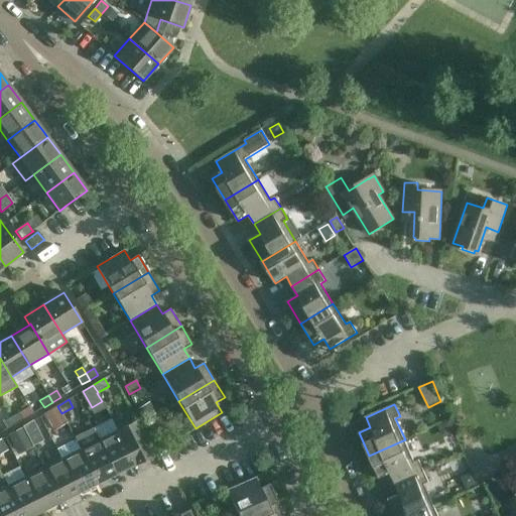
[(61,413),(57,406),(42,415),(52,432),(68,423),(61,413)]
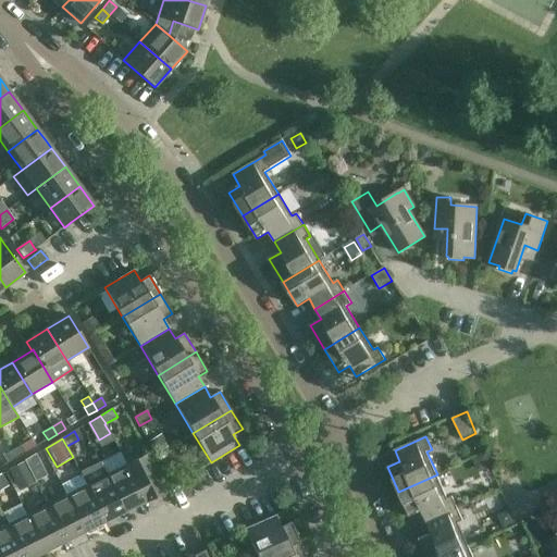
[(11,450),(16,458),(25,453),(21,445),(11,450)]
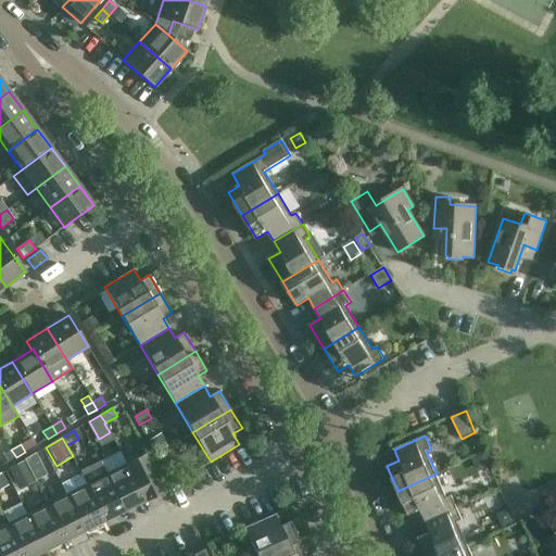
[(16,457),(11,450),(3,455),(8,463),(16,457)]
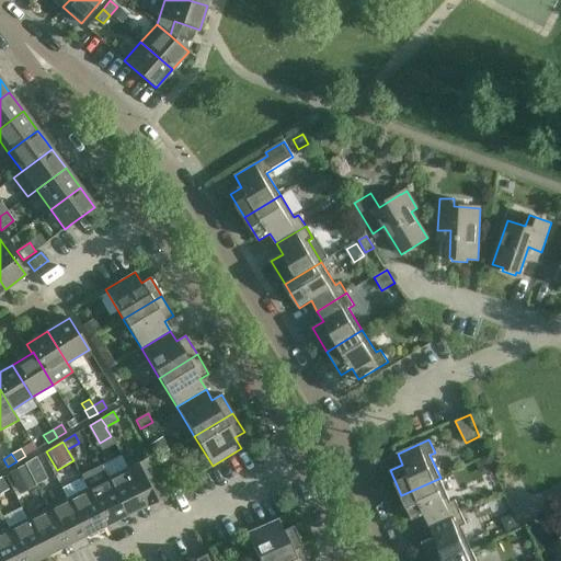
[(36,457),(24,464),(25,465),(29,472),(41,466),(36,457)]
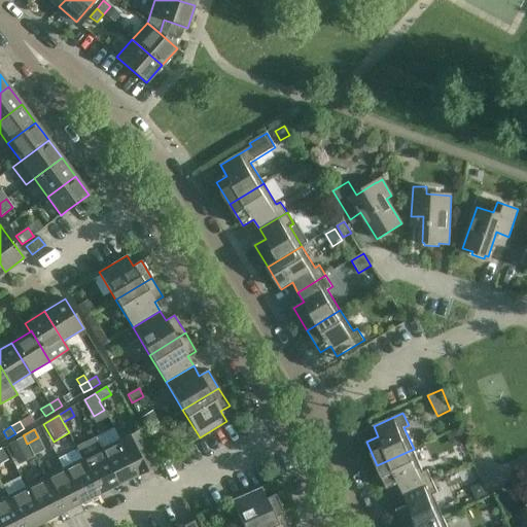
[(119,441),(137,476),(155,465),(138,430),(119,441)]
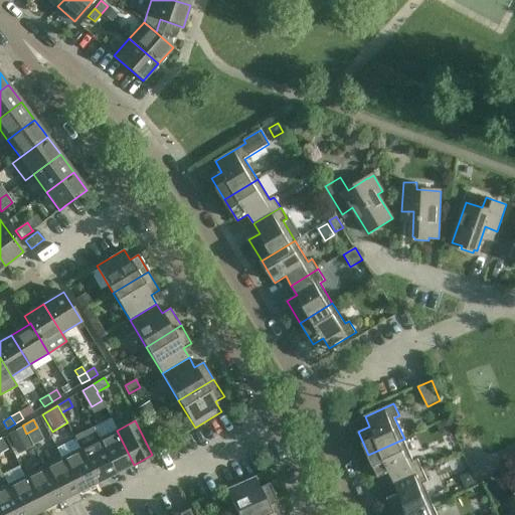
[(23,426),(8,435),(11,442),(26,434),(23,426)]
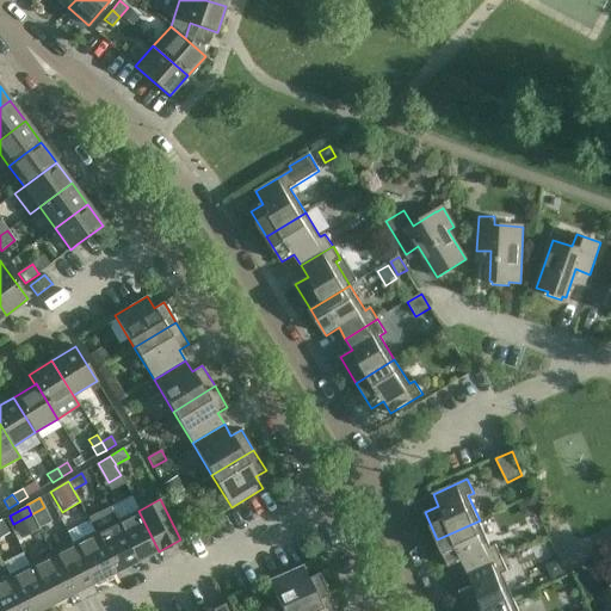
[(137,562),(116,522),(109,507),(99,512),(106,526),(94,532),(115,573),(137,562)]
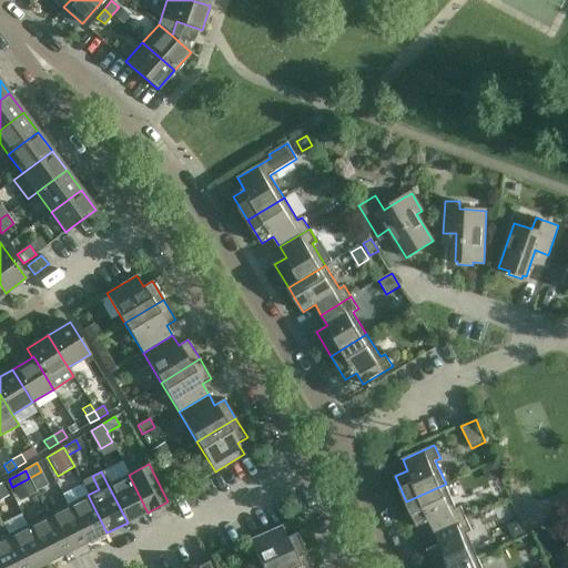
[(129,475),(108,485),(128,523),(148,513),(129,475)]
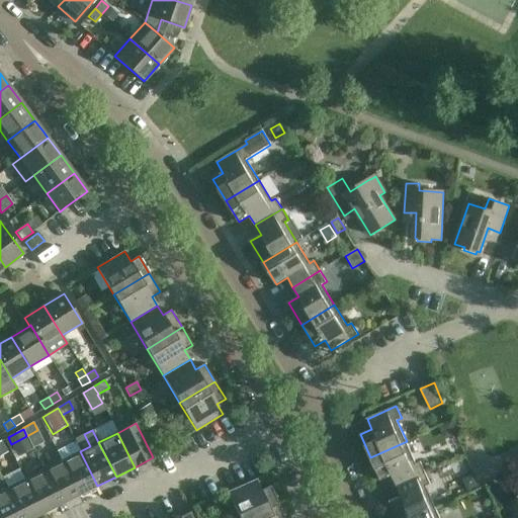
[(397,486),(426,472),(421,461),(416,463),(407,441),(370,457),(381,481),(393,476),(397,486)]
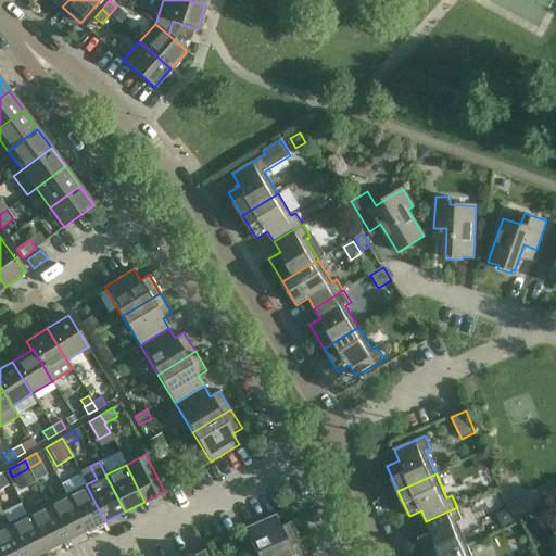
[(85,531),(104,521),(86,484),(66,494),(85,531)]
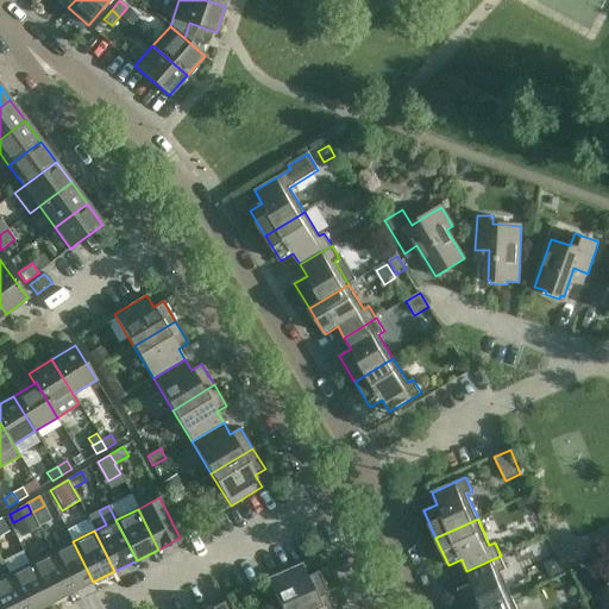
[(51,552),(71,592),(93,582),(73,541),(51,552)]
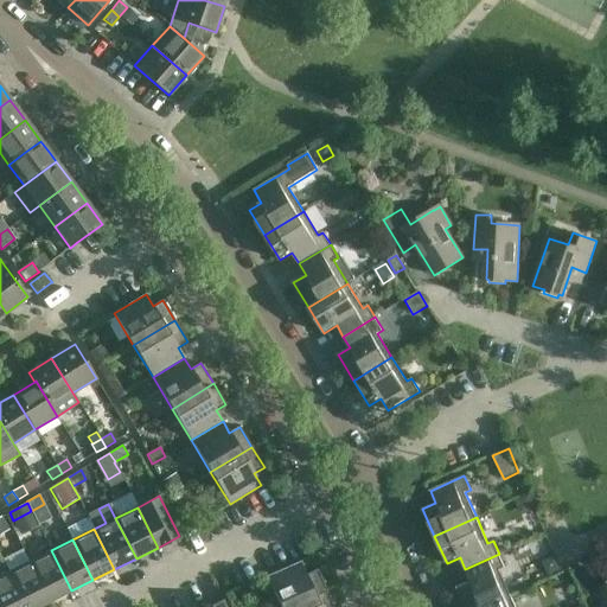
[(50,602),(71,590),(51,550),(30,561),(50,602)]
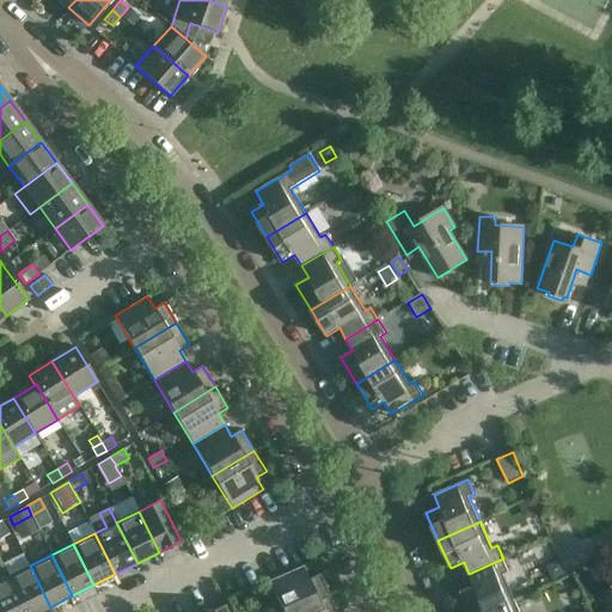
[(469,611),(488,611),(515,600),(503,575),(509,573),(503,558),(469,574),(473,586),(461,592),(469,611)]
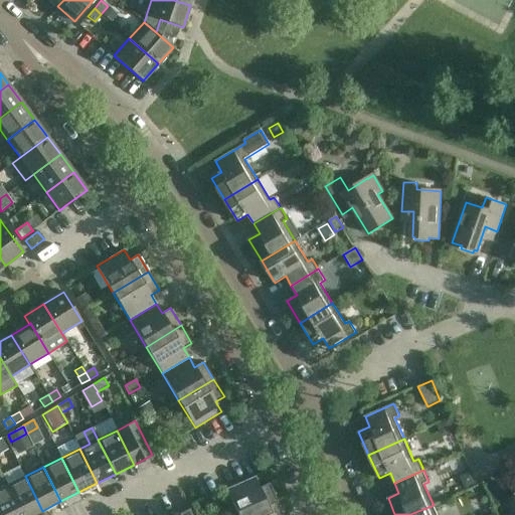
[(6,486),(20,514),(32,514),(42,511),(25,476),(6,486)]
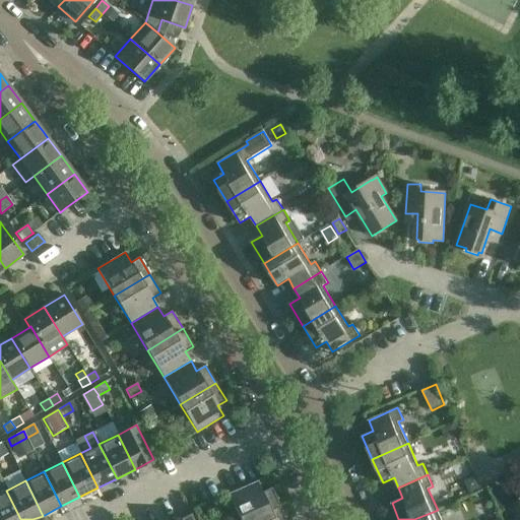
[(240,519),(249,519),(279,507),(271,488),(262,492),(257,481),(229,494),(240,519)]
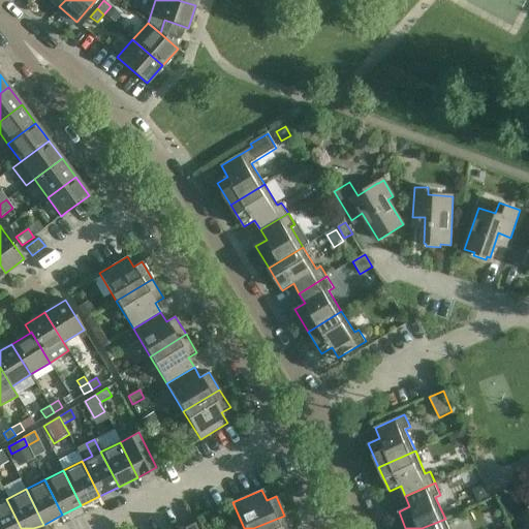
[(21,528),(6,499),(0,501),(0,528),(21,528)]
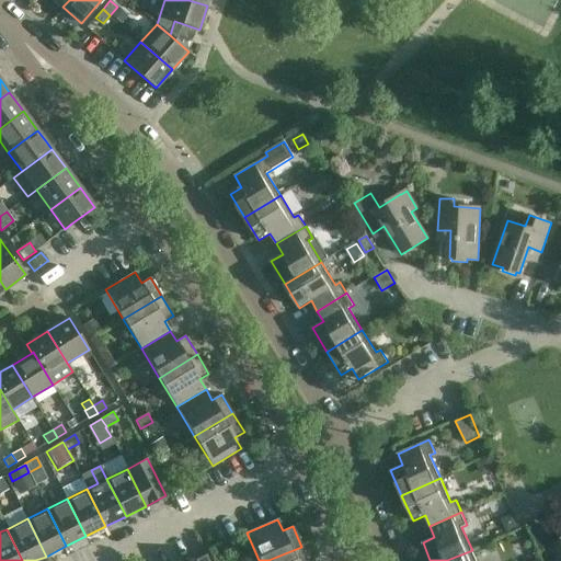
[(560,560),(560,544),(554,550),(552,547),(550,548),(560,560),(558,560),(560,560)]
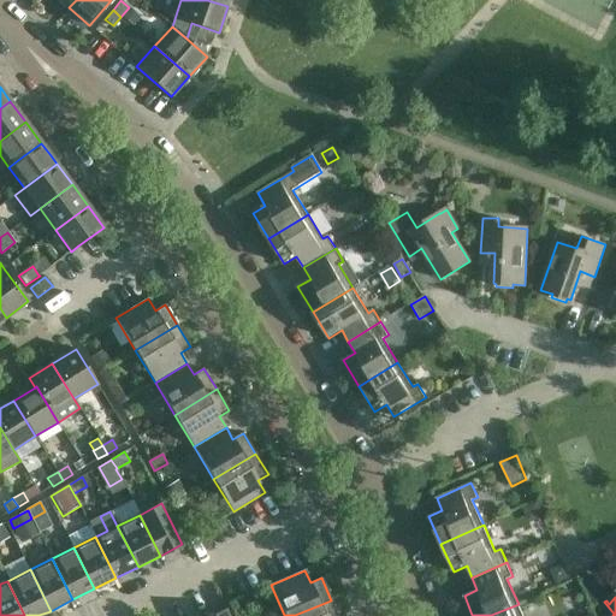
[(338,615),(331,600),(295,615),(338,615)]
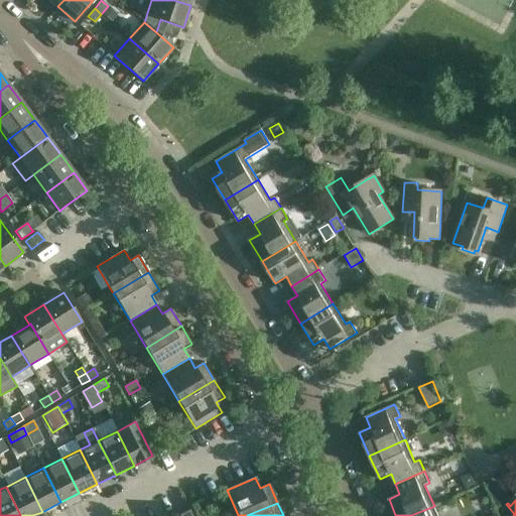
[(438,515),(434,506),(411,515),(438,515)]
